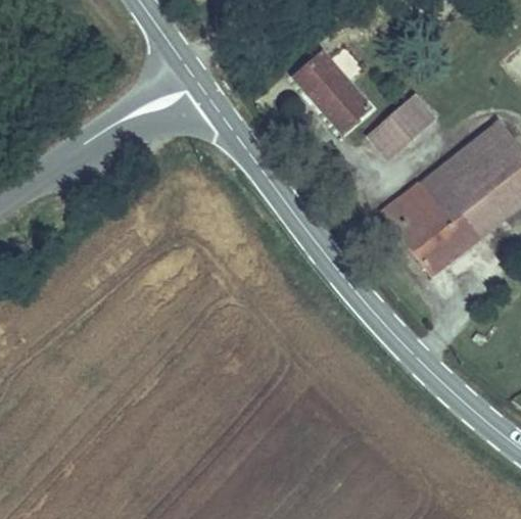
[(323,50),(293,76),(341,130),(370,104),(323,50)]
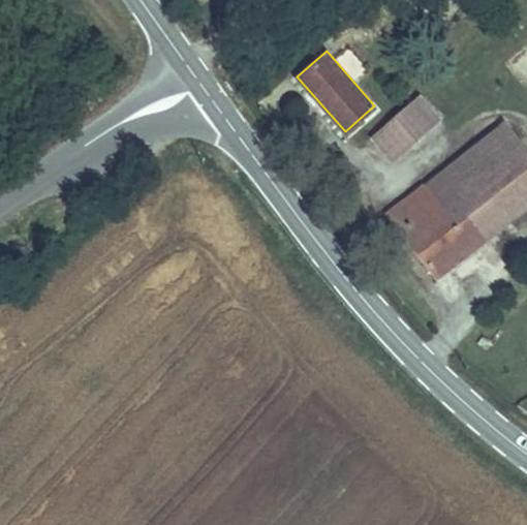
[(417,95),(369,139),(390,162),(438,119),(417,95)]
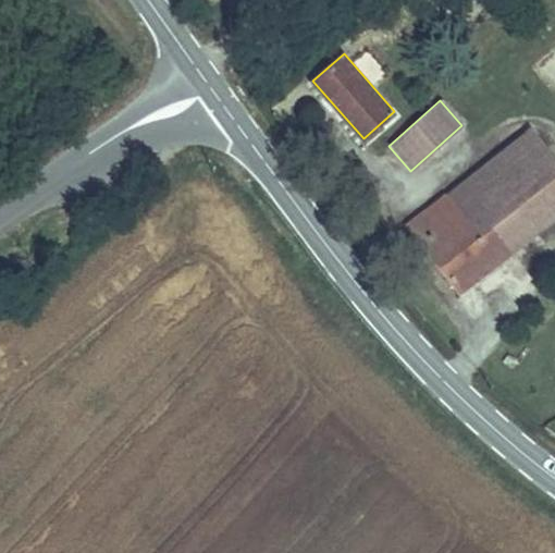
[(554,166),(527,130),(480,166),(530,232),(554,212),(554,166)]
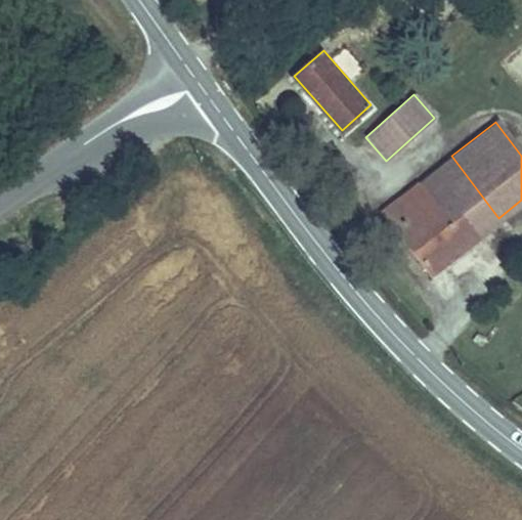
[(451,156),(381,211),(428,272),(498,218),(451,156)]
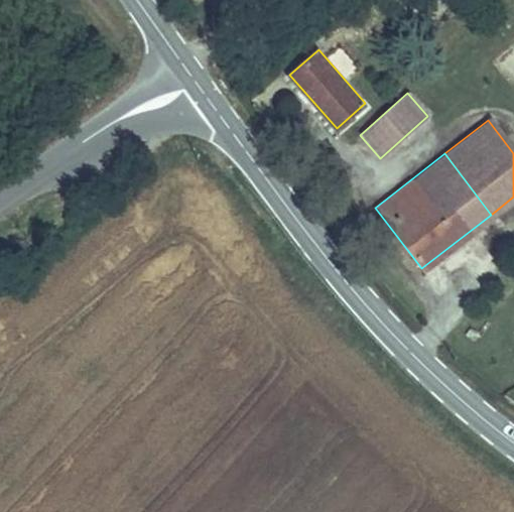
[(117,202),(109,194),(98,205),(107,213),(117,202)]
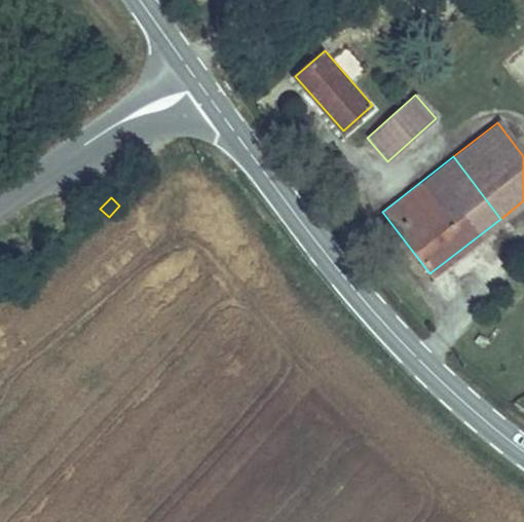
All buildings are outlined.
